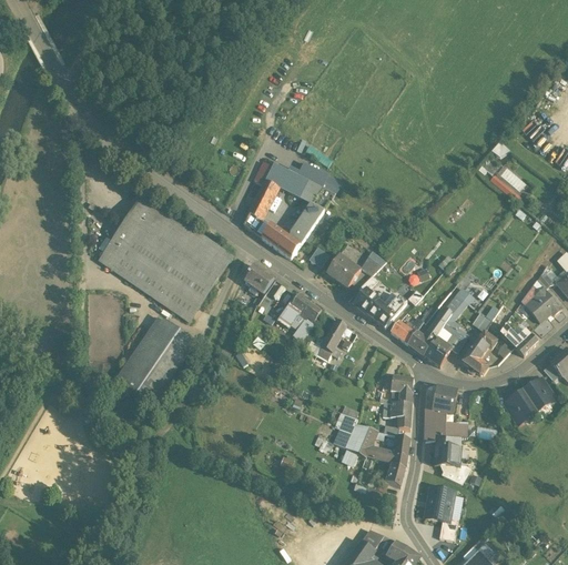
[(503,142),(495,151),(504,159),(510,150),(503,142)]
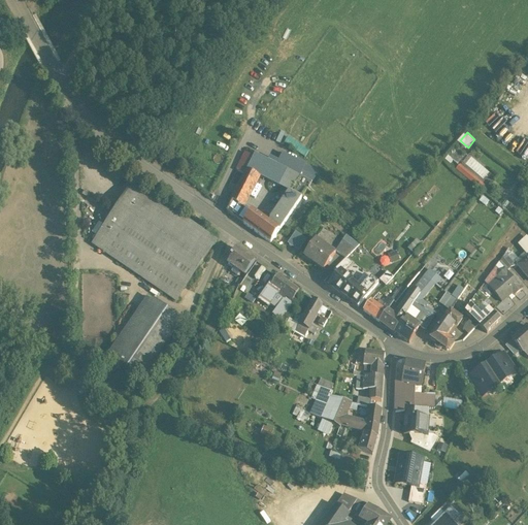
[(286,139),(305,153),(309,148),(290,134),(286,139)]
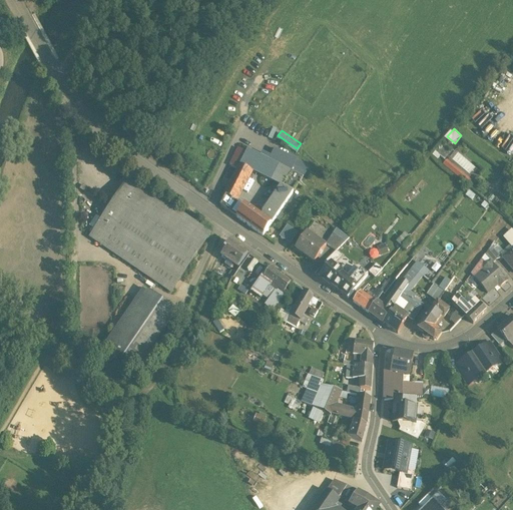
[(282,182),(293,187),(310,162),(274,149),(269,157),(249,148),(247,147),(246,147),(245,149),(237,146),(229,162),(237,166),(219,202),(228,208),(233,198),(250,168),(282,182)]
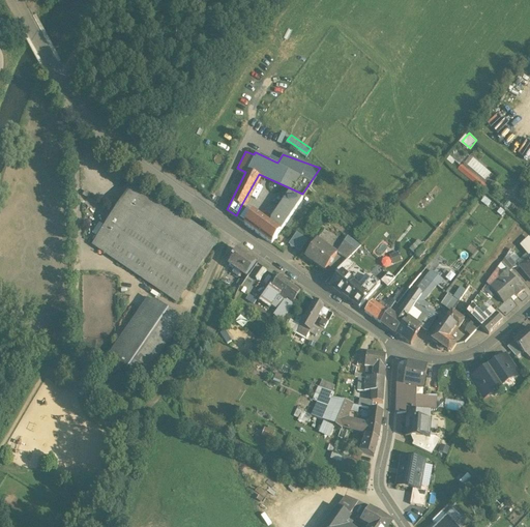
[(462,166),(459,171),(478,182),(481,177),(462,166)]
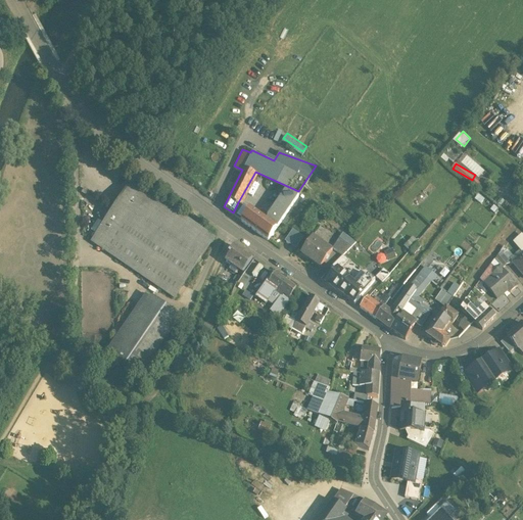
[(214,240),(131,183),(112,209),(92,239),(175,296),(214,240)]
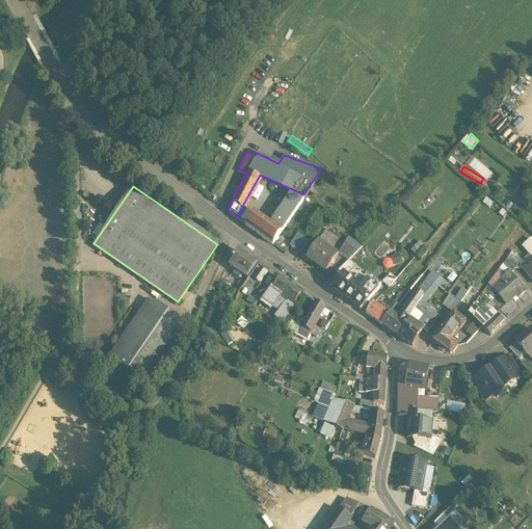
[(303,194),(292,189),(271,221),(281,229),(303,194)]
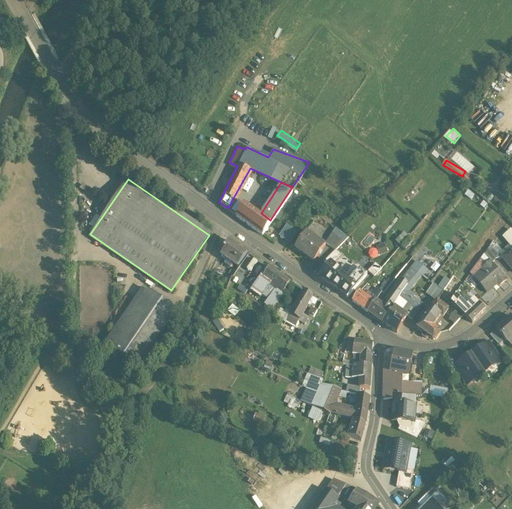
[(261,213),(244,202),(242,204),(236,214),(262,232),(270,220),(261,213)]
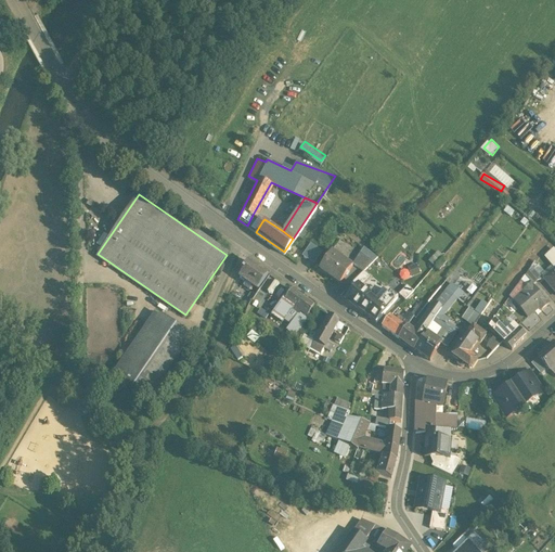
[(302,253),(313,260),(322,248),(310,241),(302,253)]
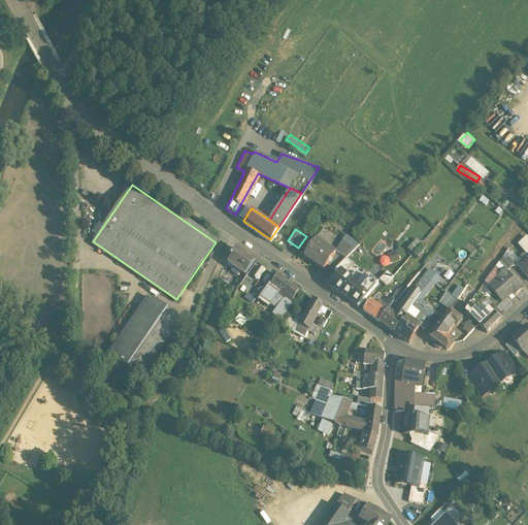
[(527,234),(519,242),(527,253),(527,234)]
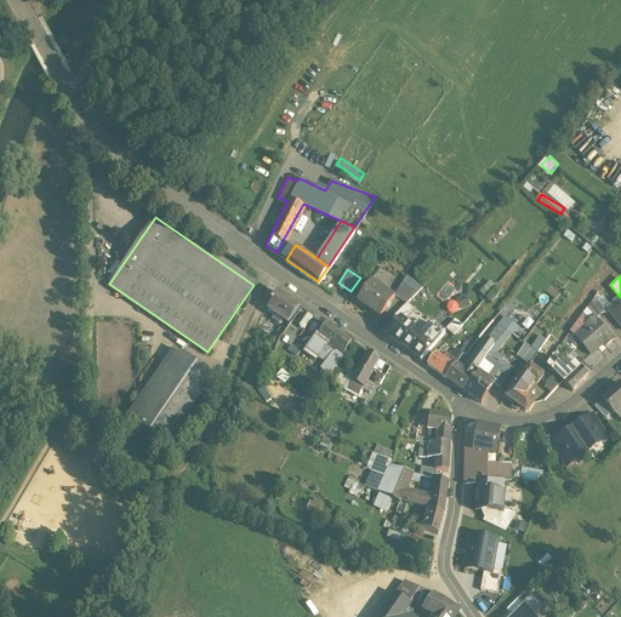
[(394,293),(370,278),(357,296),(381,313),(394,293)]
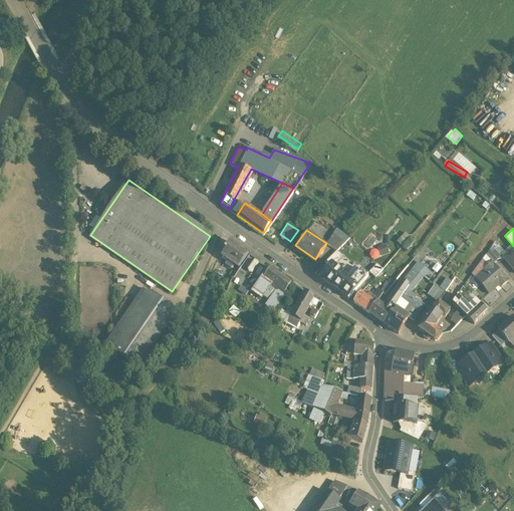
[(345,239),(333,230),(326,241),(336,247),(345,239)]
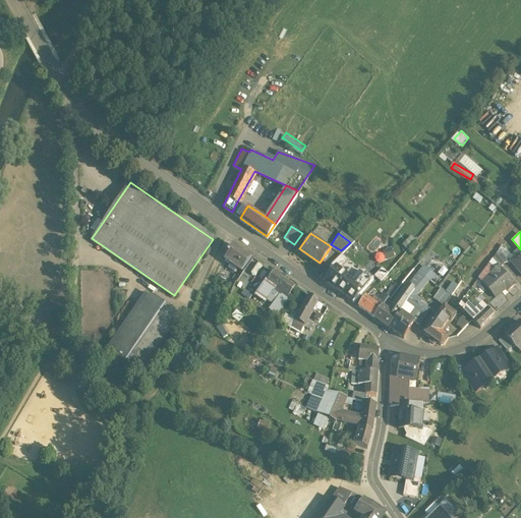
[(415,241),(409,249),(412,251),(418,244),(415,241)]
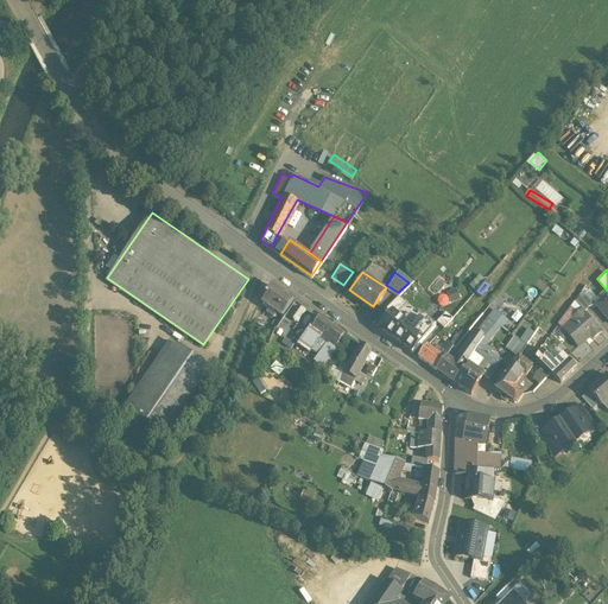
[(293,297),(272,283),(265,293),(266,294),(263,302),(268,306),(266,310),(273,316),(276,311),(283,315),(293,297)]
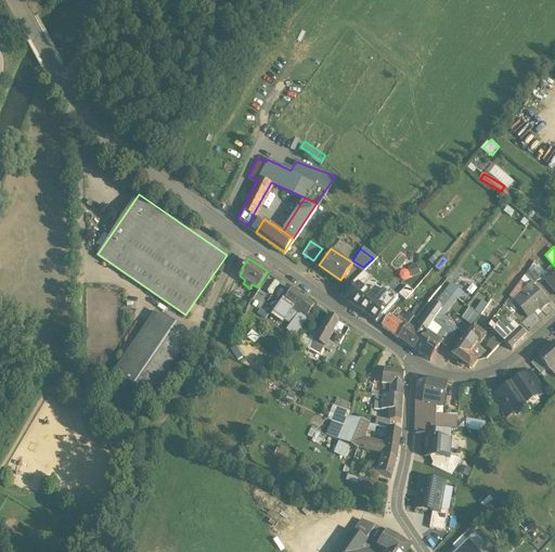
[(534,260),(528,269),(539,280),(542,278),(533,268),(538,264),(534,260)]
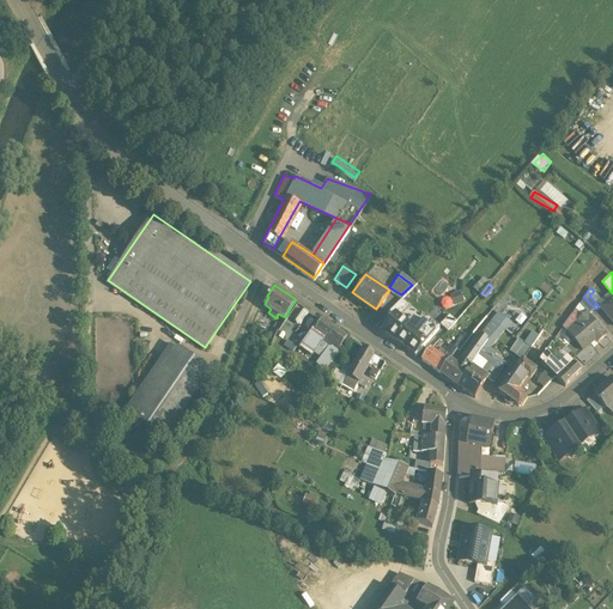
[(461,290),(451,293),(455,302),(465,297),(461,290)]
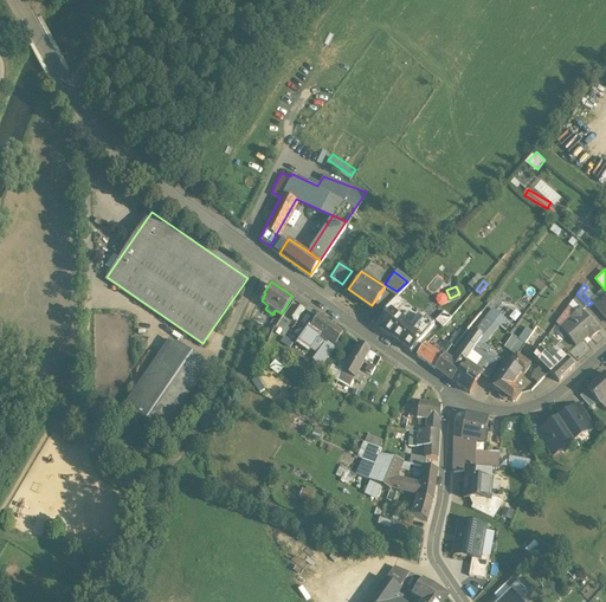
[(605,290),(593,302),(605,316),(605,290)]
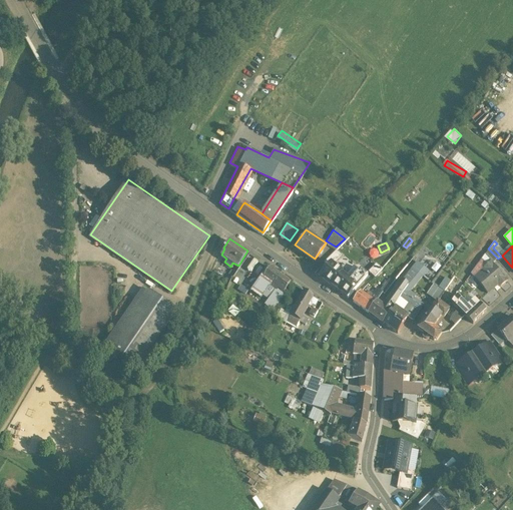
[(344,252),(336,246),(324,260),(329,264),(331,261),(333,263),(344,252)]
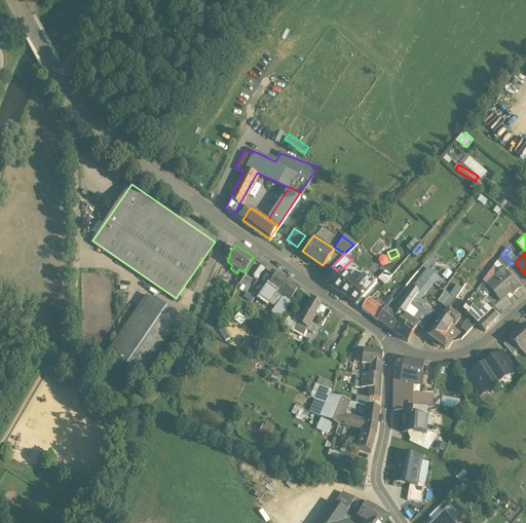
[(511,265),(500,255),(496,260),(503,267),(505,269),(511,265)]
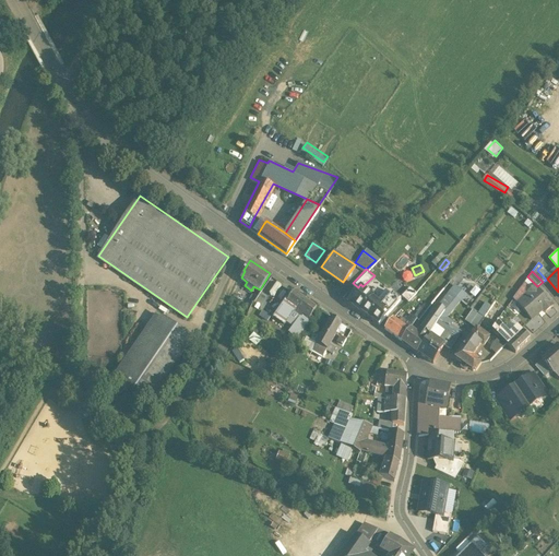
[(456,295),(460,298),(465,292),(454,283),(449,290),(456,295)]
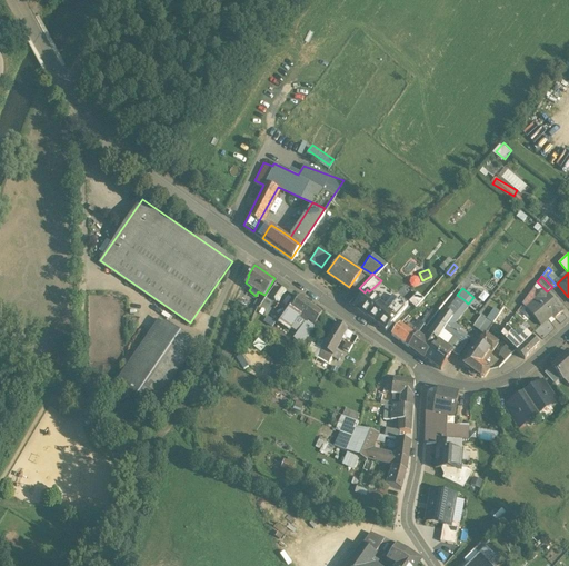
[(379,299),(369,291),(367,289),(365,293),(355,304),(367,314),(378,299),(379,299)]
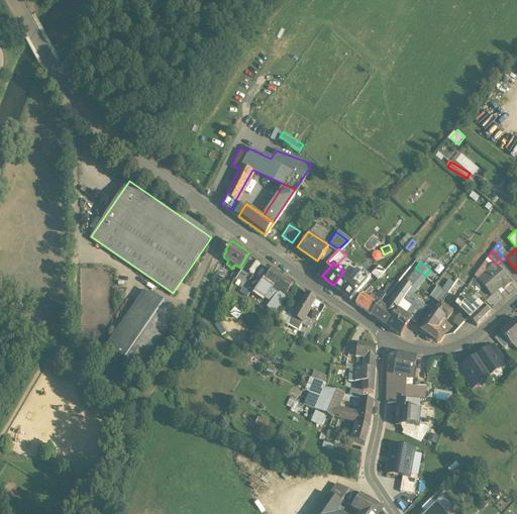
[(495,263),(488,269),(489,270),(482,277),(486,281),(483,284),(491,294),(502,285),(504,287),(511,281),(497,265),(495,263)]
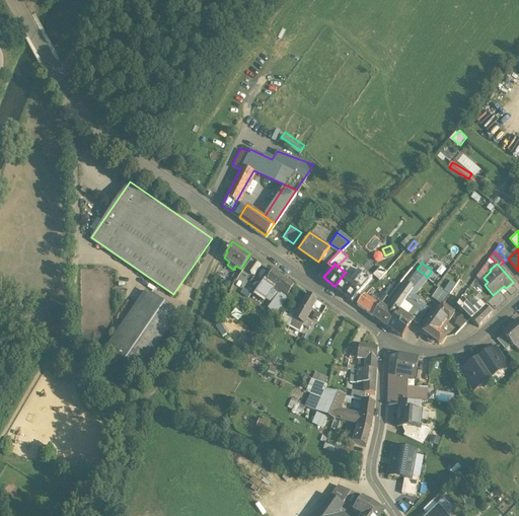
[(380,265),(373,272),(378,277),(386,270),(380,265)]
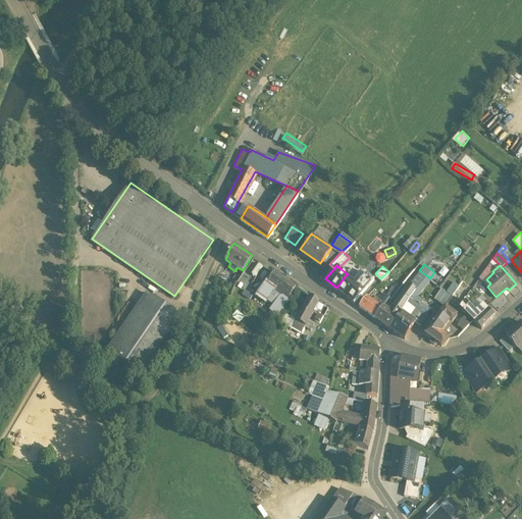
[(419,270),(408,284),(415,289),(426,275),(419,270)]
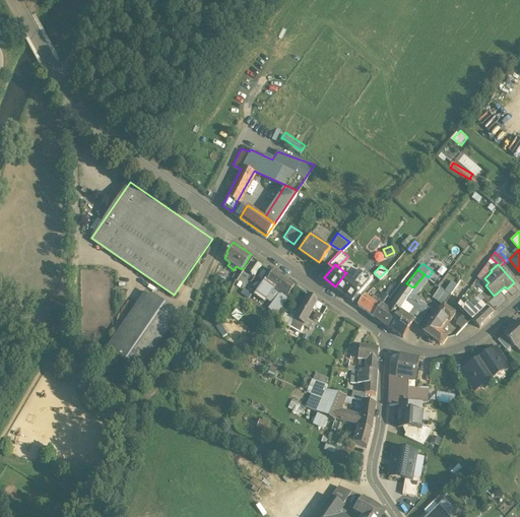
[(295,284),(273,270),(267,279),(266,278),(254,296),(264,303),(273,287),(274,288),(276,286),(287,295),(295,284)]
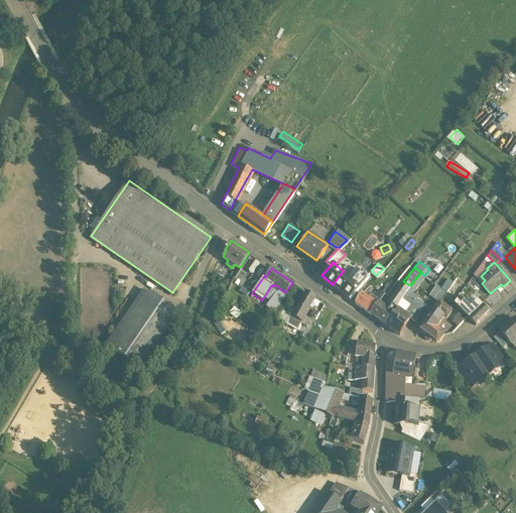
[(362,268),(359,272),(353,279),(343,271),(333,284),(343,290),(351,297),(371,275),(362,268)]
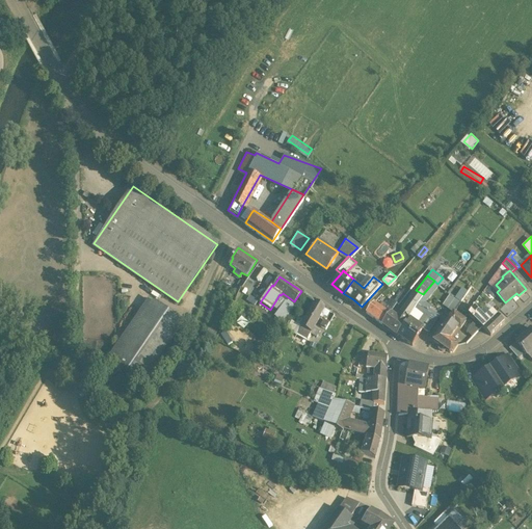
[(434,281),(423,294),(421,297),(424,299),(437,284),(434,281)]
